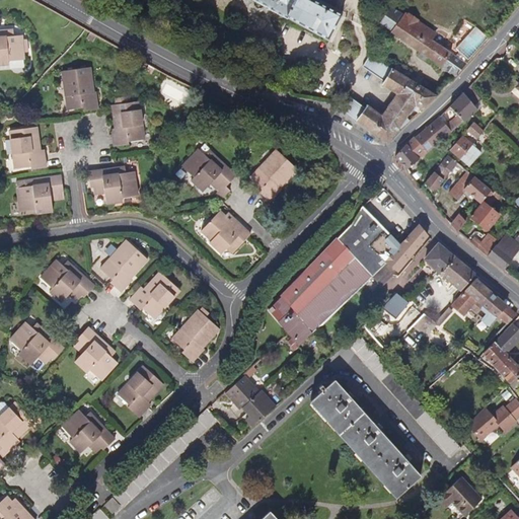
[(327,14),(302,0),(242,0),(312,40),(327,14)]
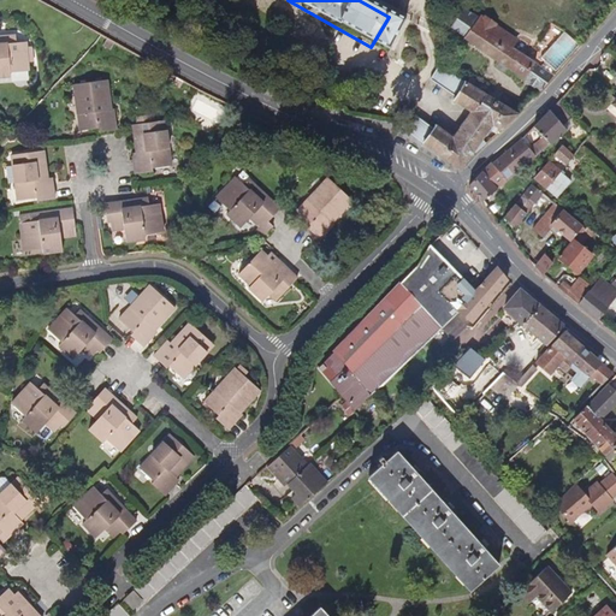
[(505,42),(480,27),(480,23),(469,16),(466,17),(462,15),(458,19),(445,11),(444,15),(434,29),(521,84),(534,70),(501,49),(505,42)]
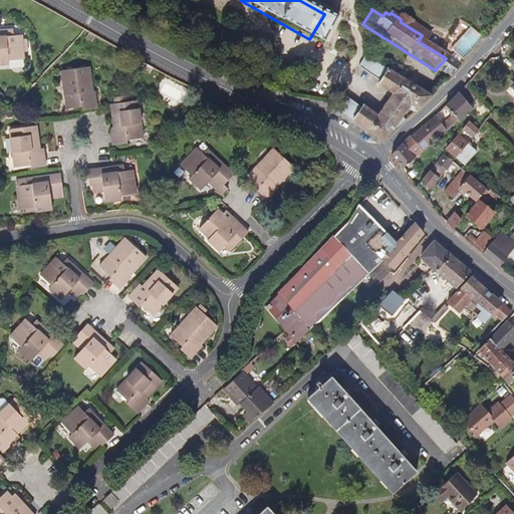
[(450,49),(460,30),(452,25),(449,31),(444,31),(442,34),(445,38),(442,44),(450,49)]
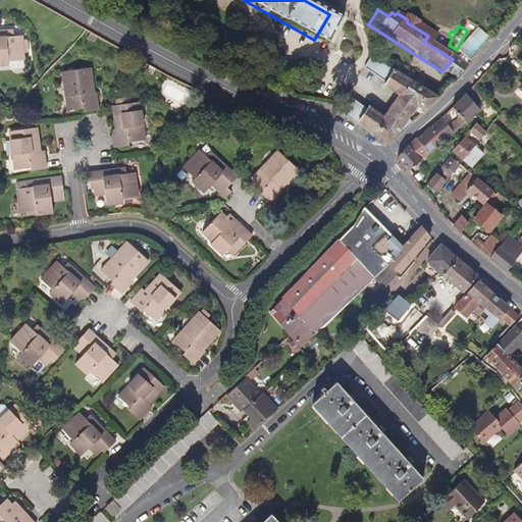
[(25,60),(23,36),(15,36),(14,30),(0,31),(0,65),(10,65),(9,61),(25,60)]
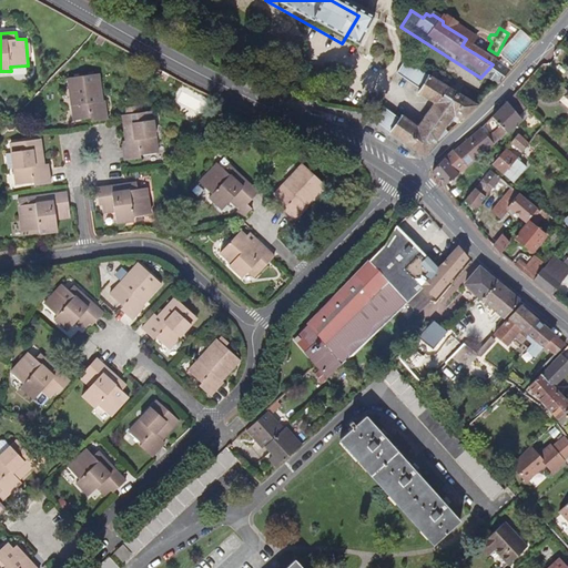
[(102,46),(105,38),(99,34),(94,42),(102,46)]
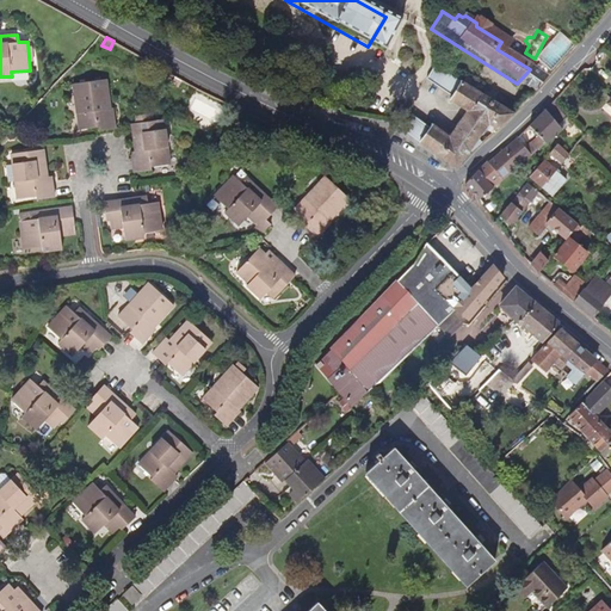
[(462,81),(446,71),(442,78),(457,88),(462,81)]
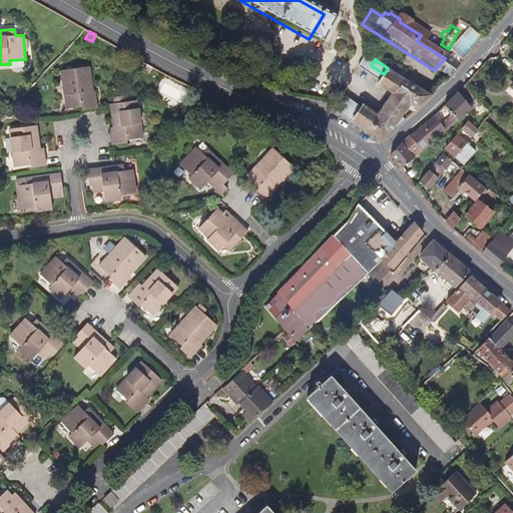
[(149,72),(153,67),(147,63),(144,68),(149,72)]
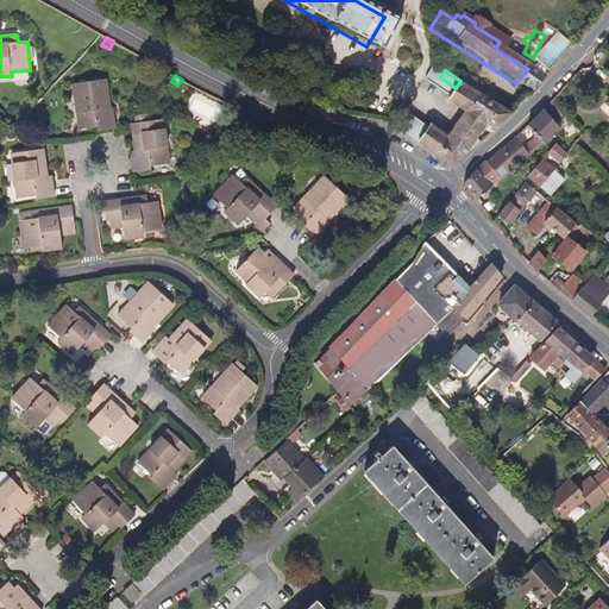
[(456,88),(440,77),(427,96),(444,108),(447,111),(464,121),(475,127),(490,111),(460,92),(457,89),(456,88)]
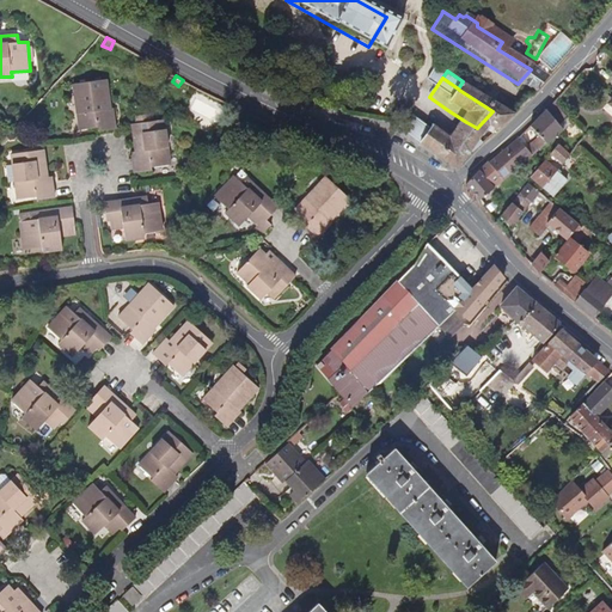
[(112,110),(108,80),(74,85),(80,130),(99,128),(99,132),(117,129),(114,109),(112,110)]
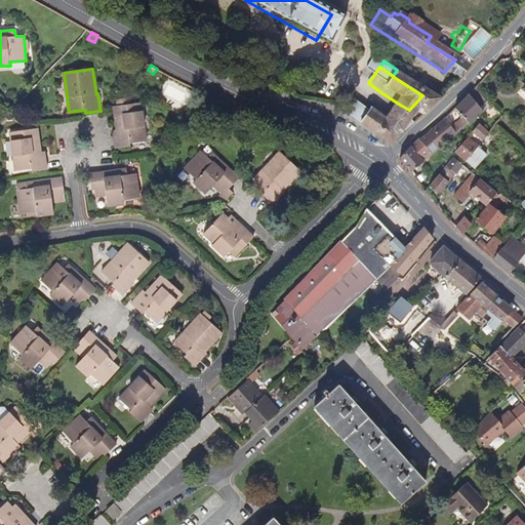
[(458,133),(469,123),(470,124),(474,120),(483,112),(480,108),(487,102),(479,91),(476,87),(455,108),(454,109),(461,118),(454,124),(455,126),(454,127),(458,133)]
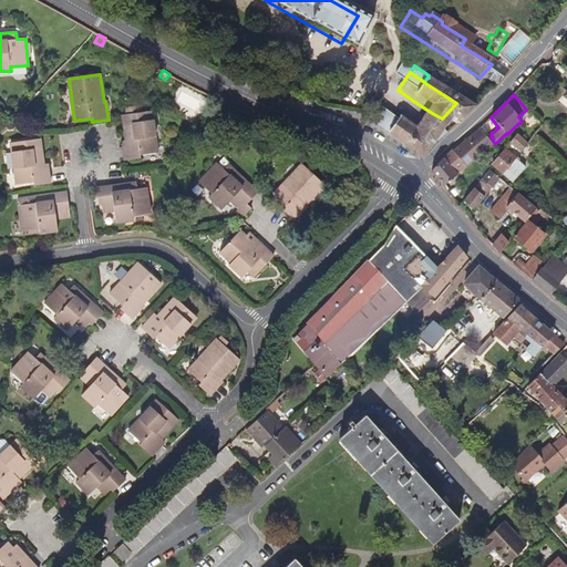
[(409,154),(432,113),(416,103),(413,101),(397,126),(366,105),(358,117),(409,154)]
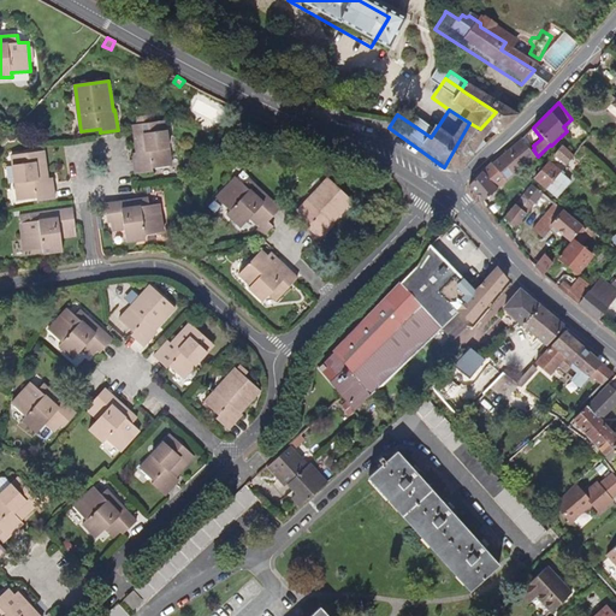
[(173,166),(166,120),(134,125),(137,153),(134,154),(136,175),(154,172),(154,169),(173,166)]
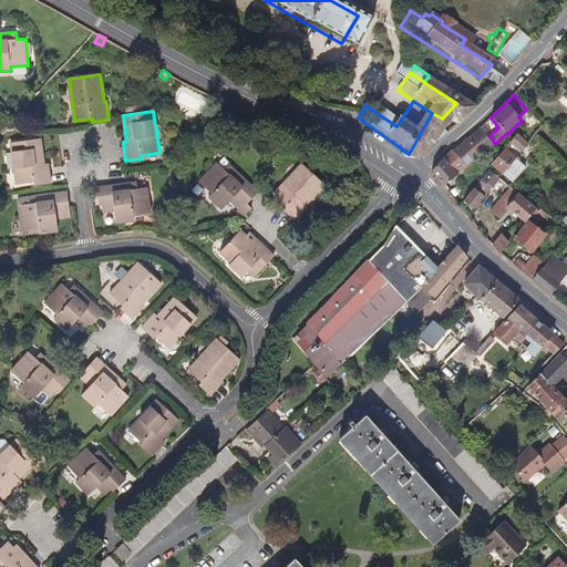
[(457,156),(466,166),(475,160),(495,144),(491,137),(488,140),(480,129),(467,138),(454,151),(453,150),(452,150),(457,156)]
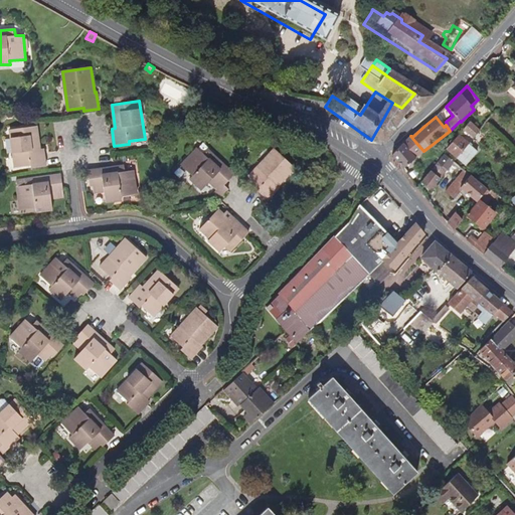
[(464,130),(474,138),(480,131),(472,123),(470,122),(464,130)]
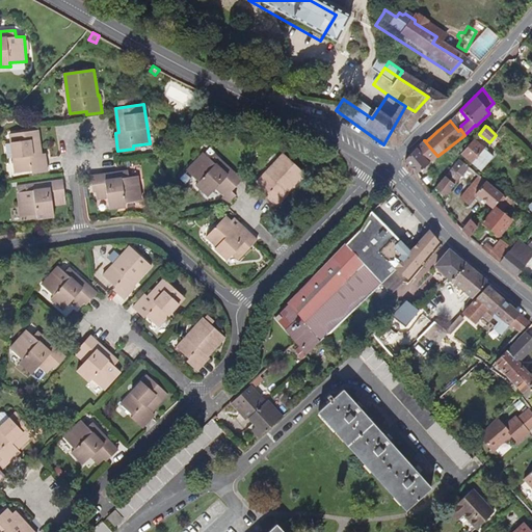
[(48,173),(46,154),(42,154),(38,130),(10,134),(16,174),(32,171),(32,175),(48,173)]
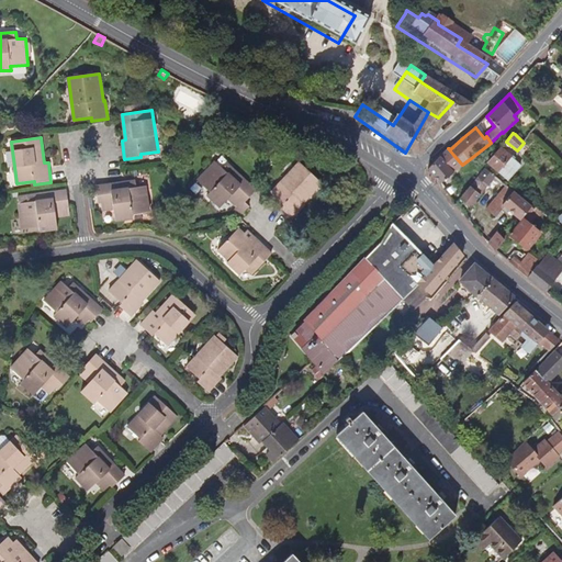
[(501,147),(486,163),(507,180),(520,165),(501,147)]
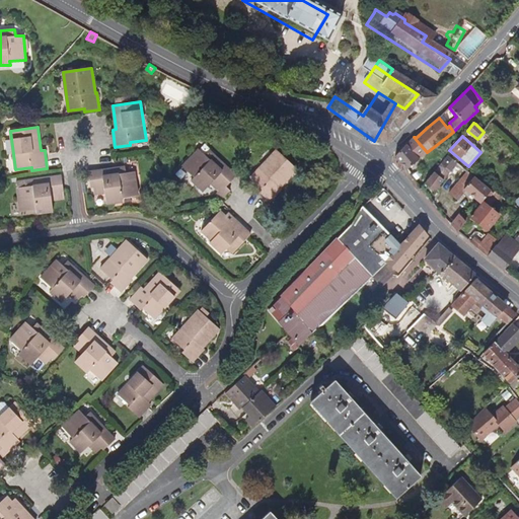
[(406,170),(427,152),(419,143),(414,137),(405,145),(395,156),(406,170)]
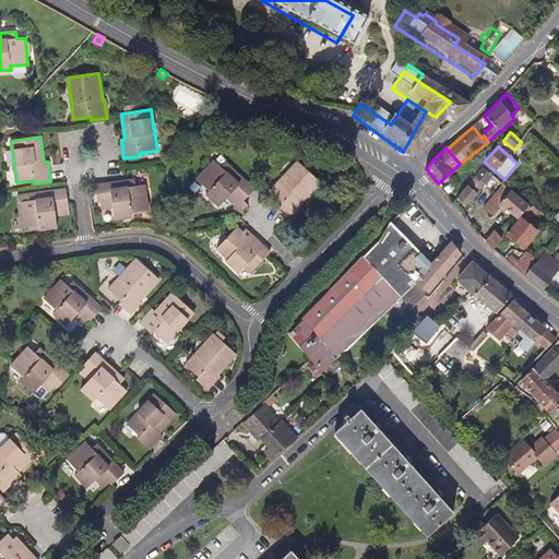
[(244,202),(256,190),(226,162),(222,167),(215,161),(198,180),(210,191),(206,194),(219,207),(227,199),(236,207),(241,200),(244,202)]
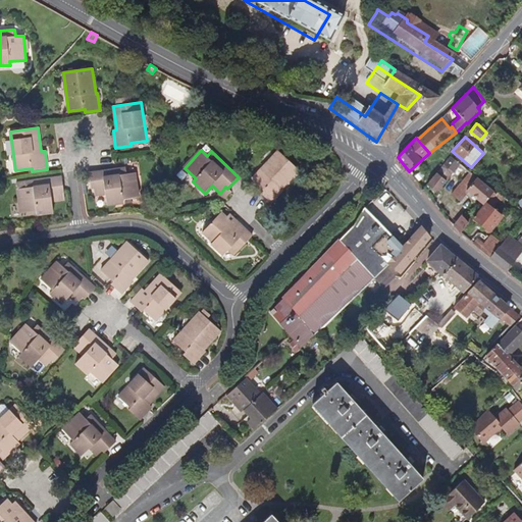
[(283,190),(301,170),(278,151),(252,179),(263,191),(261,193),(272,203),(284,190),(283,190)]
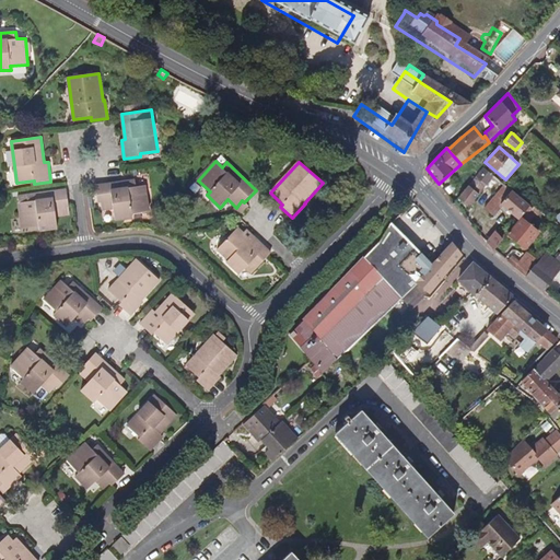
[(483,168),(476,177),(486,186),(493,176),(483,168)]
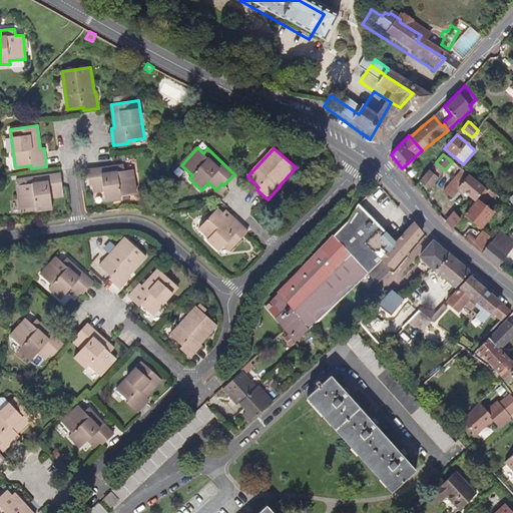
[(422,179),(420,181),(429,189),(444,171),(450,176),(458,166),(452,161),(445,170),(436,162),(430,169),(422,179)]
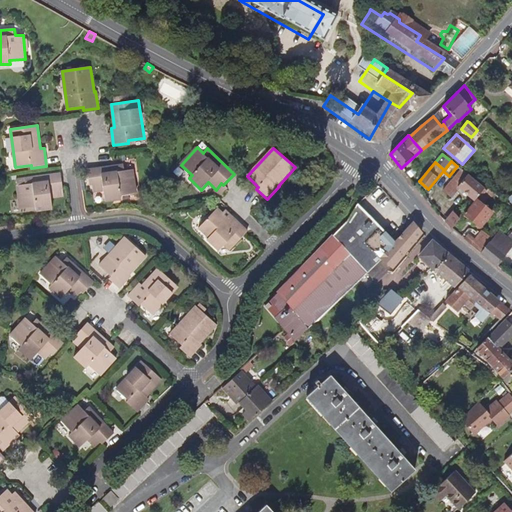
[(137,193),(133,169),(125,170),(124,164),(87,169),(90,185),(92,185),(93,193),(104,191),(105,202),(122,199),(121,195),(137,193)]
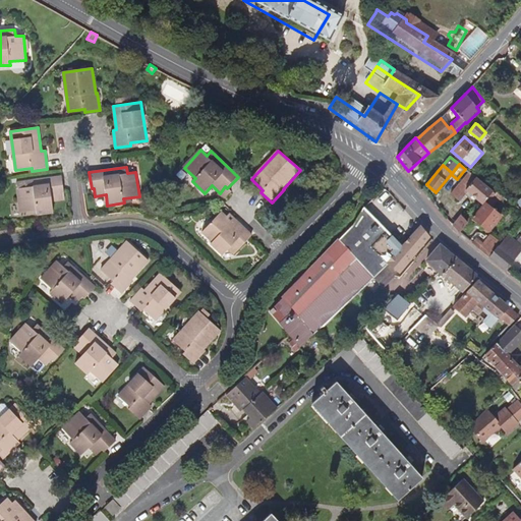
[(478,179),(471,173),(452,193),(458,200),(466,192),(478,179)]
